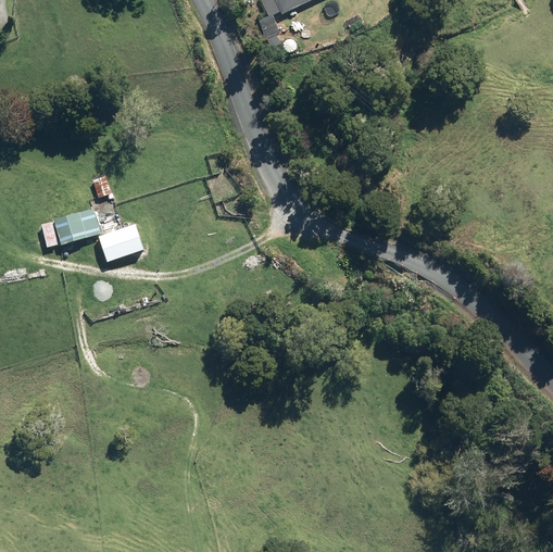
[(277,0),(284,13),(310,0),(277,0)]
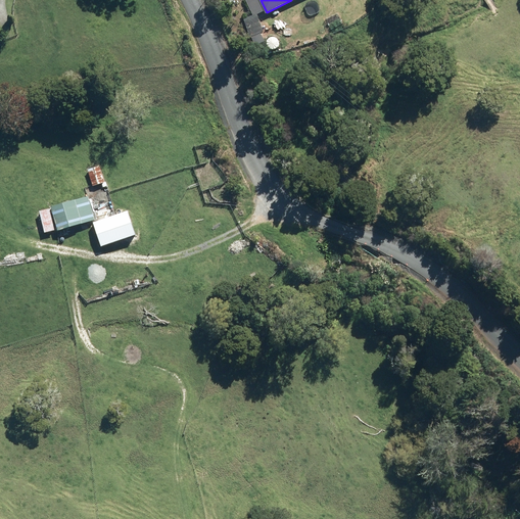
[(86,169),(91,185),(103,182),(98,166),(86,169)]
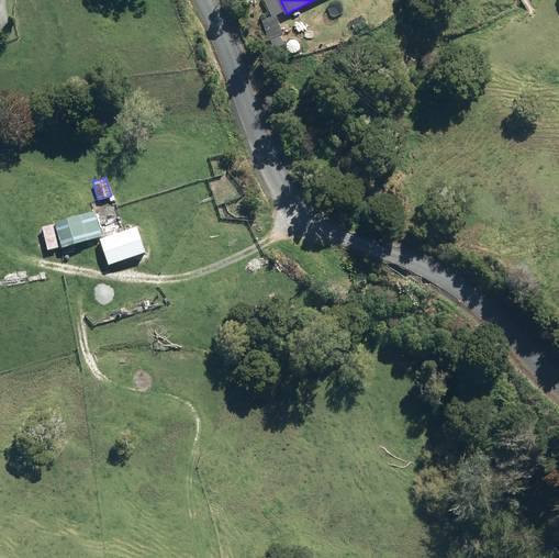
[(93,210),(54,222),(62,247),(101,235),(93,210)]
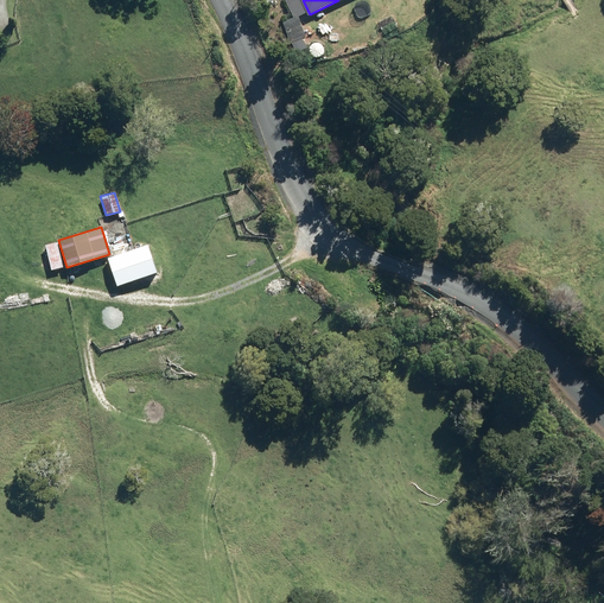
[(56,241),(45,245),(51,268),(62,265),(56,241)]
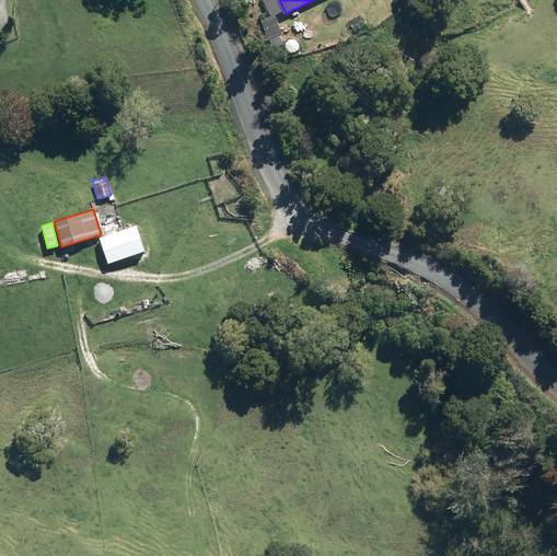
[(132,224),(108,232),(113,246),(137,239),(132,224)]
